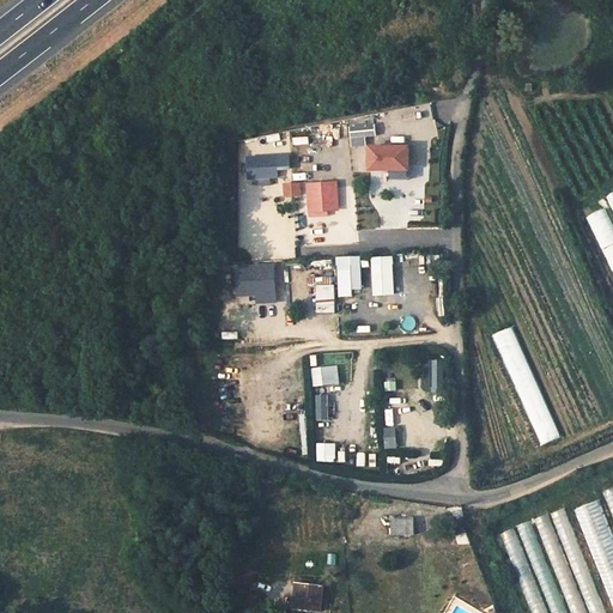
[(369,146),(369,137),(378,137),(378,126),(353,126),(353,146),(369,146)]
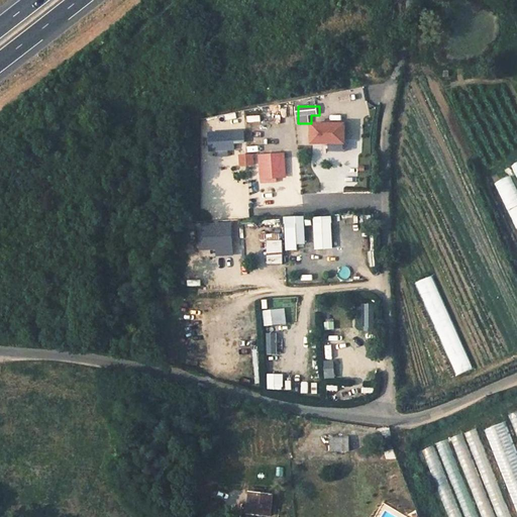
[(312,123),(312,142),(321,143),(321,149),(333,149),(333,143),(344,143),(344,123),(342,123),(326,123),(312,123)]
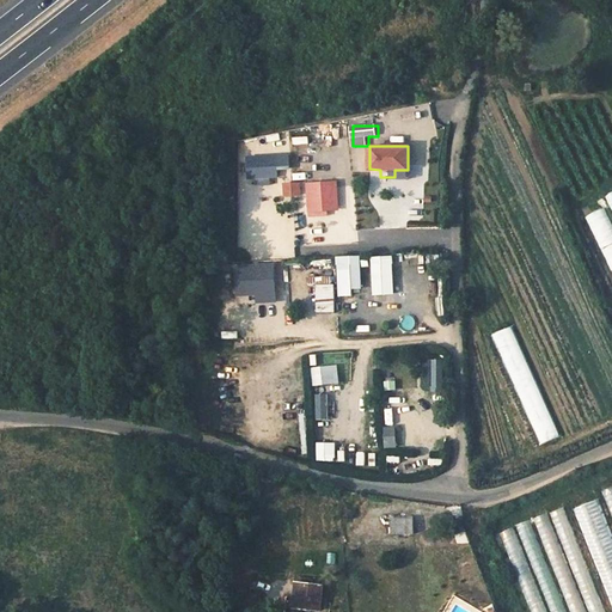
[(281,155),(250,155),(250,178),(281,178),(281,155)]
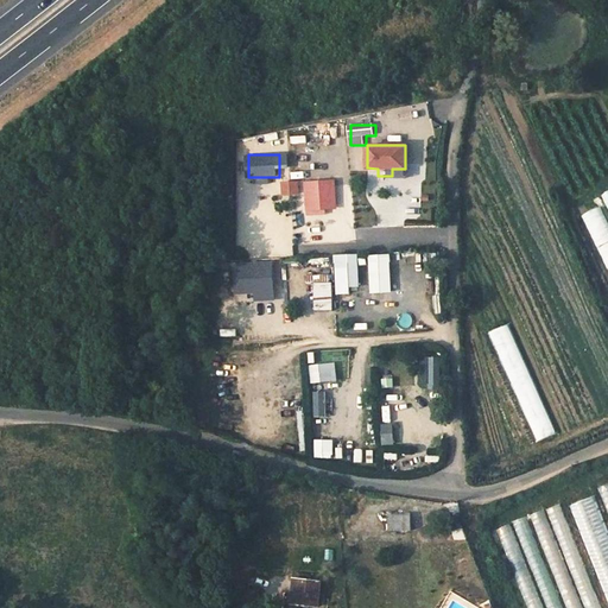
[(306,211),(337,209),(336,179),(305,182),(306,211)]
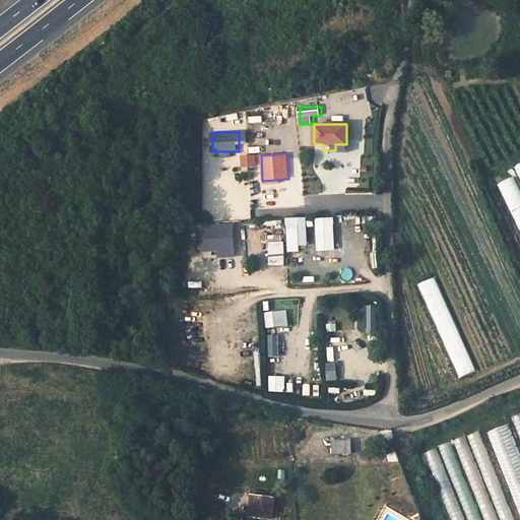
[(34,174),(21,175),(20,188),(34,187),(34,174)]
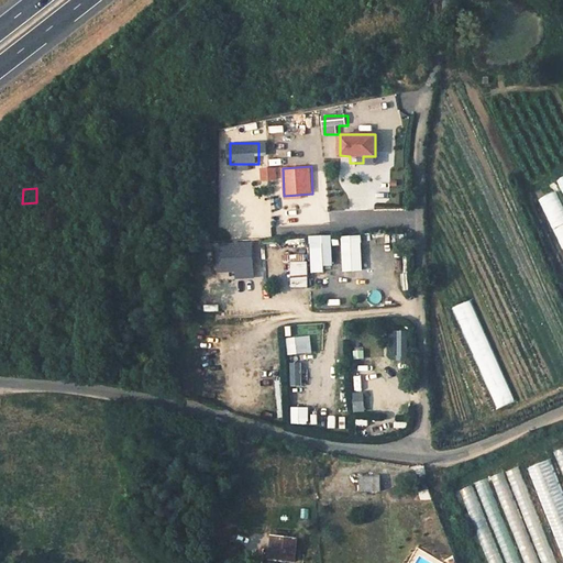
[(540,198),(562,251),(562,203),(558,190),(540,198)]
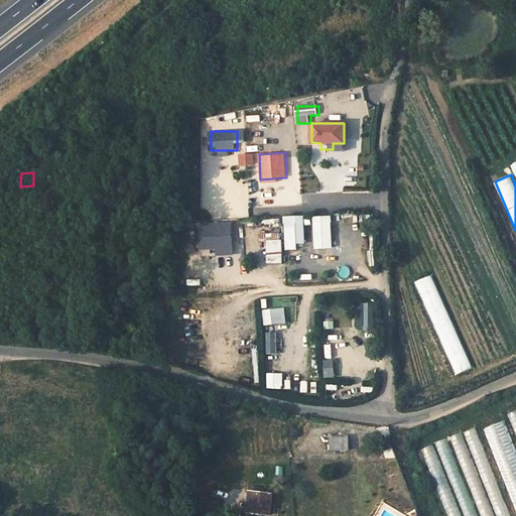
[(297,223),(286,224),(288,250),(298,249),(297,223)]
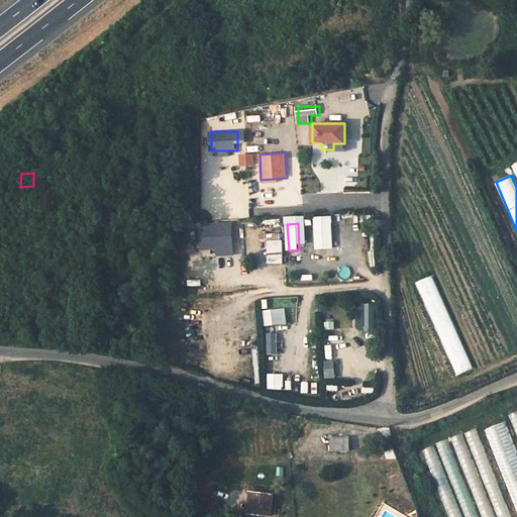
[(378,264),(376,236),(369,237),(371,264),(378,264)]
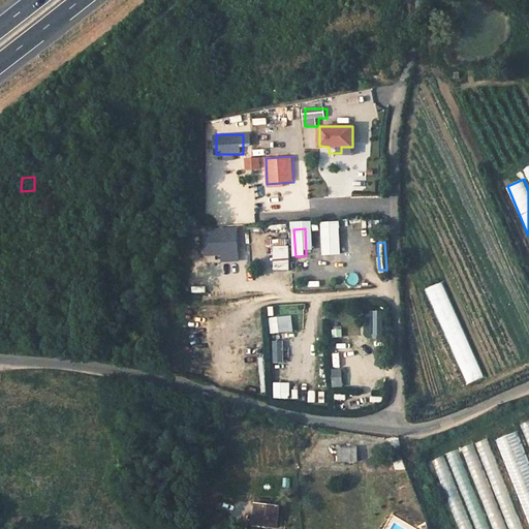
[(316,276),(335,276),(335,255),(316,255),(316,276)]
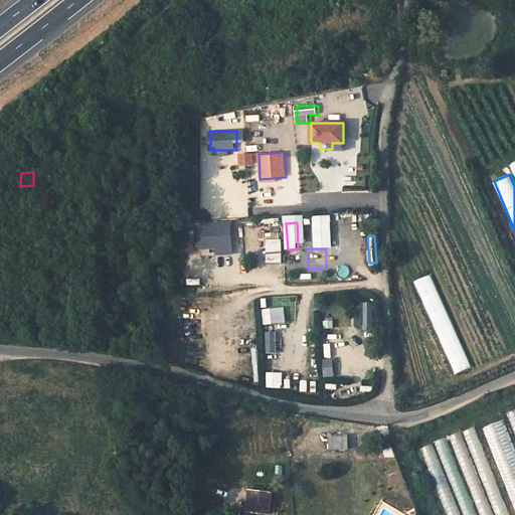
[(264,309),(265,325),(287,323),(286,308),(264,309)]
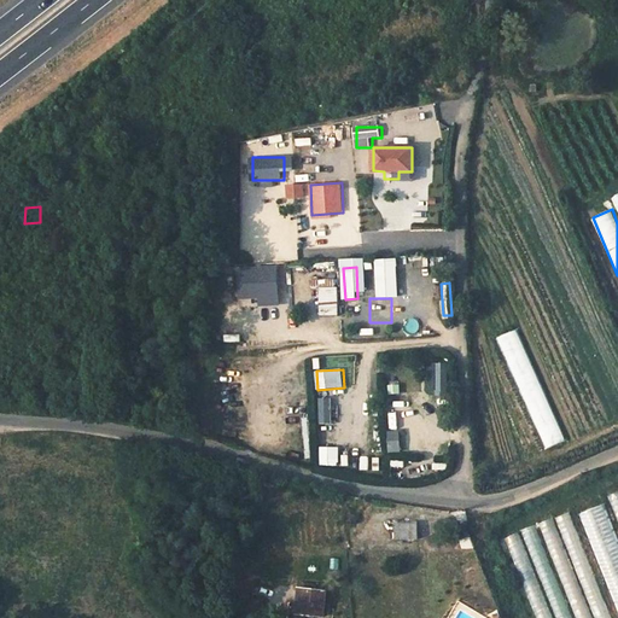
[(617,538),(605,505),(581,514),(617,611),(617,538)]
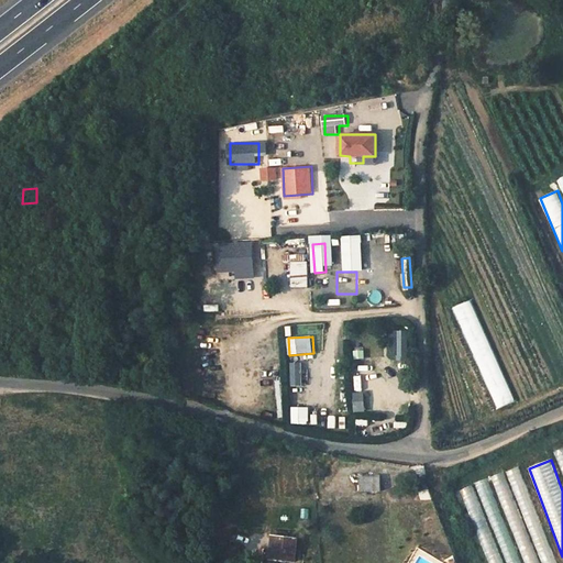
[(554,562),(520,467),(505,473),(492,477),(494,484),(476,490),(475,487),(464,490),(477,527),(489,522),(495,537),(484,541),(493,562),(554,562)]
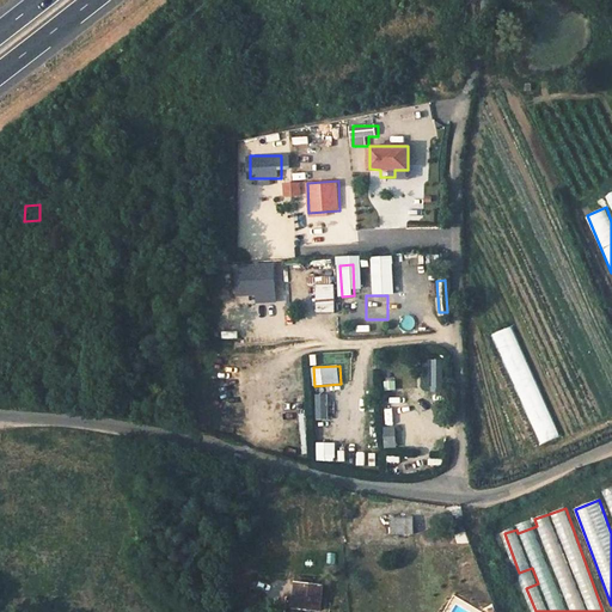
[(392,519),(392,532),(411,533),(411,519),(392,519)]
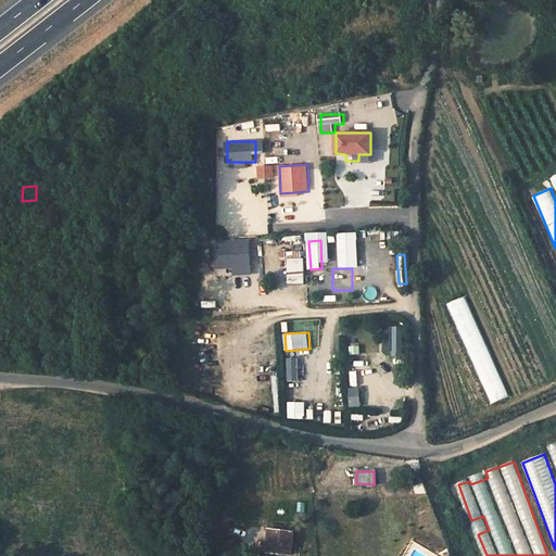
[(270,542),(269,551),(290,553),(292,530),(283,530),(285,526),(270,525),(270,528),(268,528),(267,542),(270,542)]
